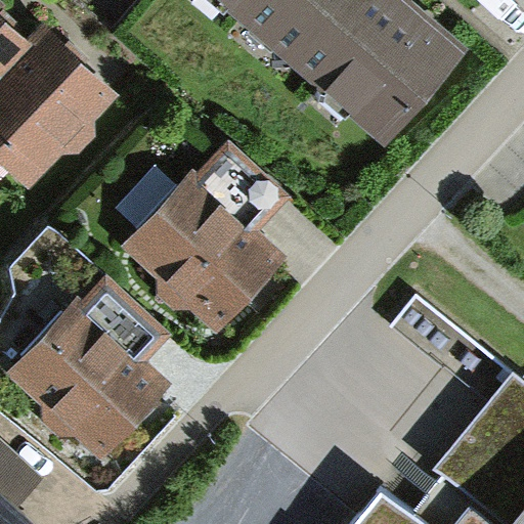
[(459,48),(401,0),(237,0),(389,129),(459,48)]
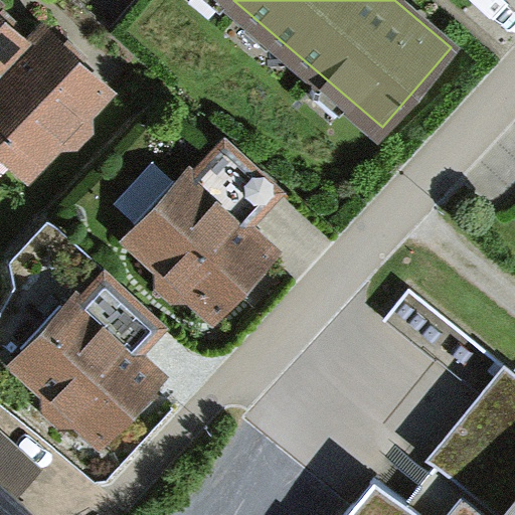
[(0,79),(30,48),(0,19),(0,7),(3,4),(0,1),(0,79)]
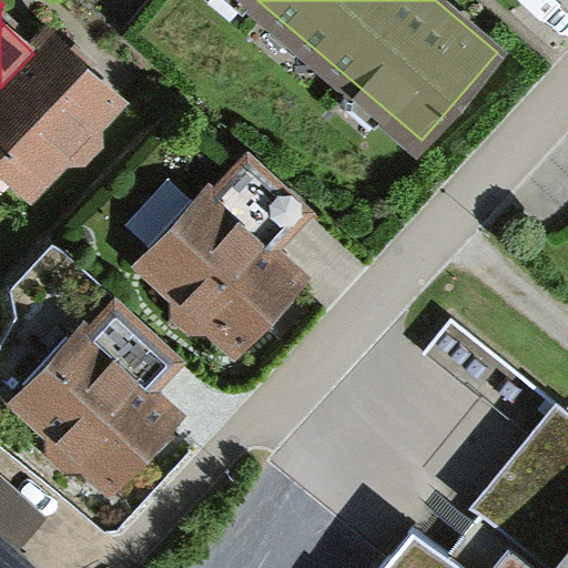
[(51,36),(33,53),(0,88),(0,144),(37,180),(64,151),(82,152),(93,141),(92,124),(117,99),(51,36)]
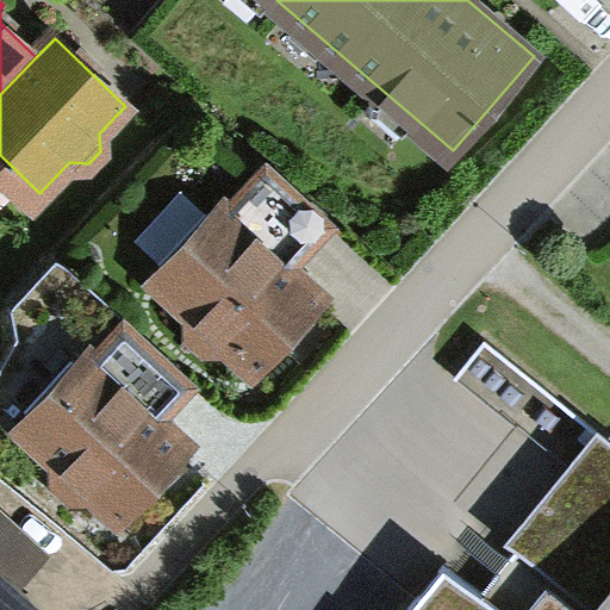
[(222,359),(254,388),(331,300),(298,271),(336,226),(266,166),(234,204),(226,197),(144,291),(191,330),(191,348),(204,360),(222,359)]
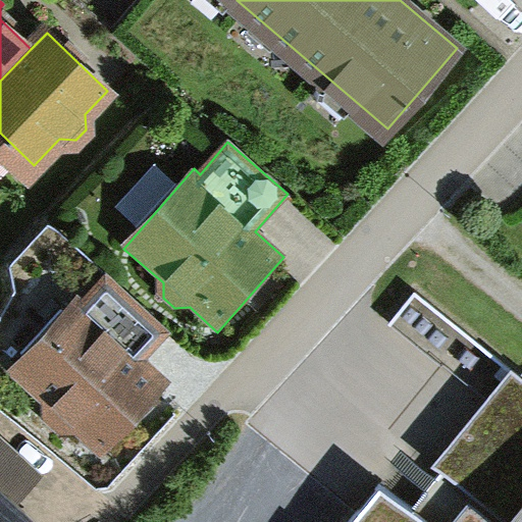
[(172,337),(107,274),(84,302),(79,297),(11,376),(48,407),(48,422),(58,432),(75,432),(102,459),(174,385),(149,361),(172,337)]
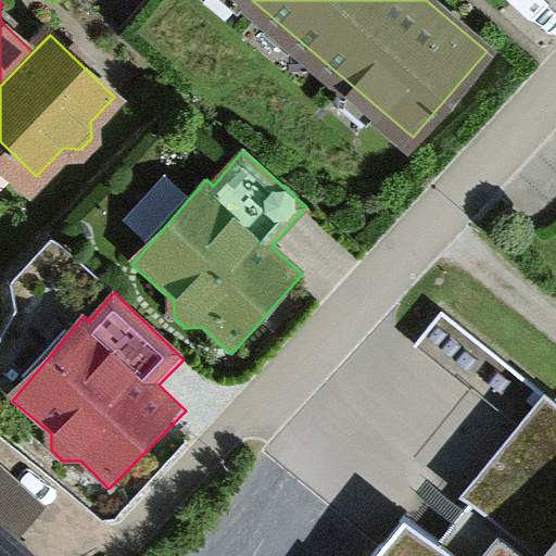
[(555,555),(555,402),(554,400),(458,518),(439,541),(457,555),(555,555)]
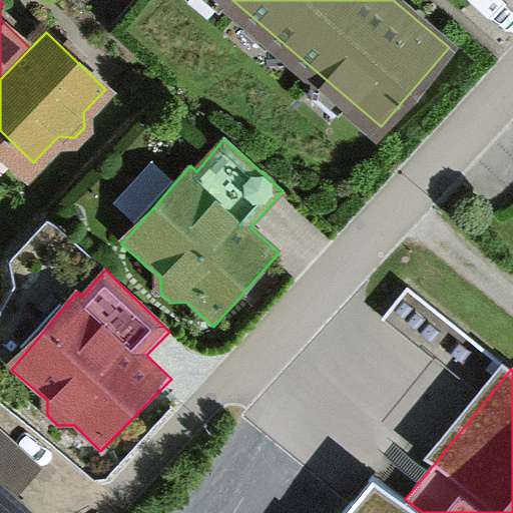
[(0,512),(32,512),(17,499),(44,468),(0,430),(0,512)]
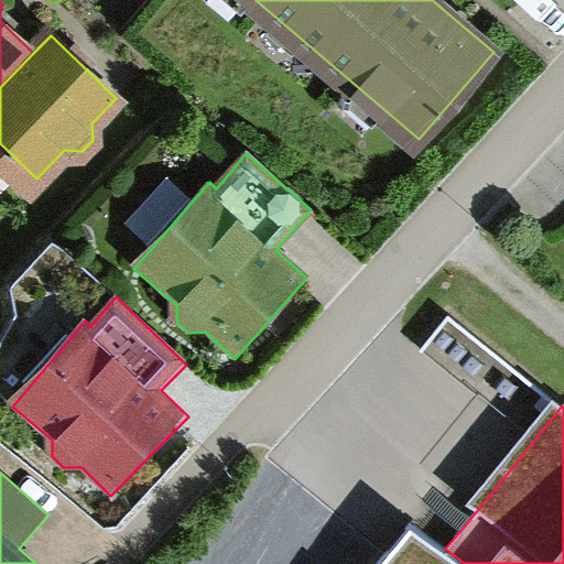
[(464,563),(445,549),(411,522),(377,563),(464,563)]
